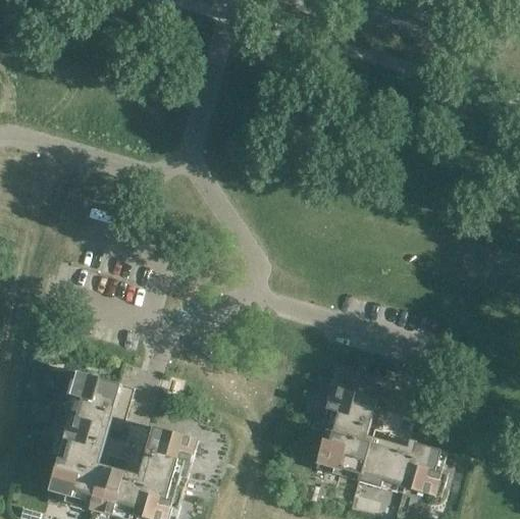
[(331,386),(375,400),(387,403),(394,379),(332,362),(325,385),(331,386)]
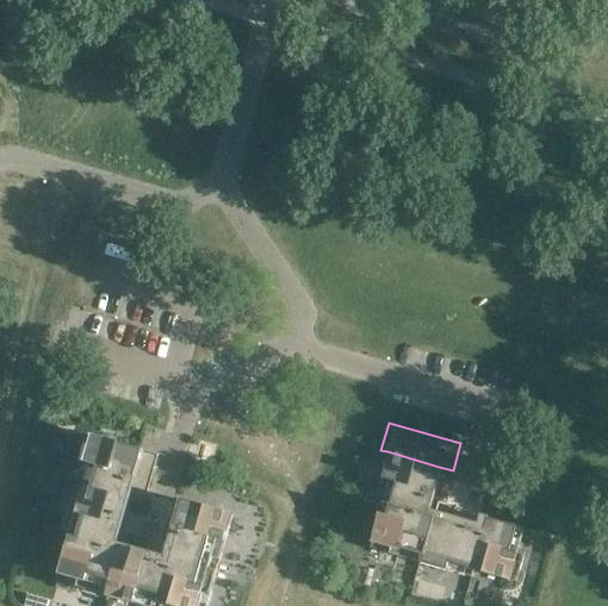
[(61,482),(75,486),(67,514),(73,517),(55,580),(148,605),(157,605),(159,601),(173,605),(203,605),(230,512),(180,498),(172,525),(163,554),(146,549),(148,541),(124,533),(122,543),(115,541),(126,500),(141,505),(155,451),(76,429),(61,482)]
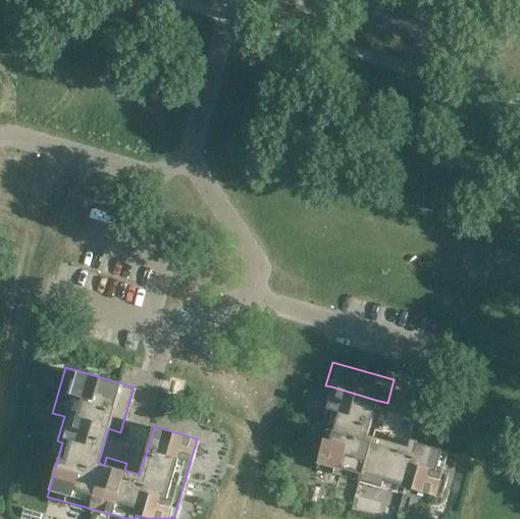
[(375,400),(331,386),(319,429),(325,431),(315,467),(402,492),(403,486),(439,497),(446,473),(440,471),(447,451),(414,442),(414,439),(408,438),(405,452),(380,445),(381,439),(384,440),(385,435),(383,431),(373,428),(371,435),(365,434),(375,400)]
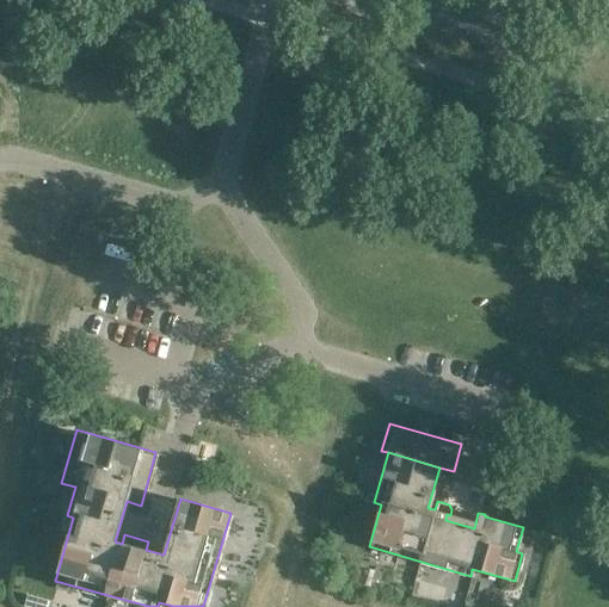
[(361,567),(357,581),(367,584),(371,569),(361,567)]
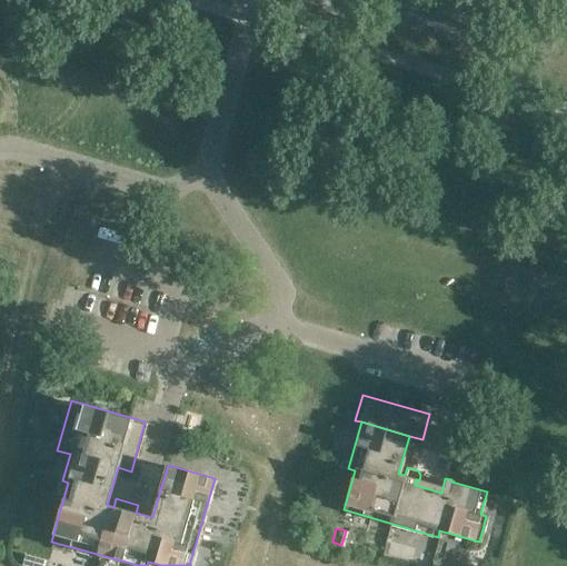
[(23,553),(21,563),(33,565),(41,565),(45,558),(23,553)]
